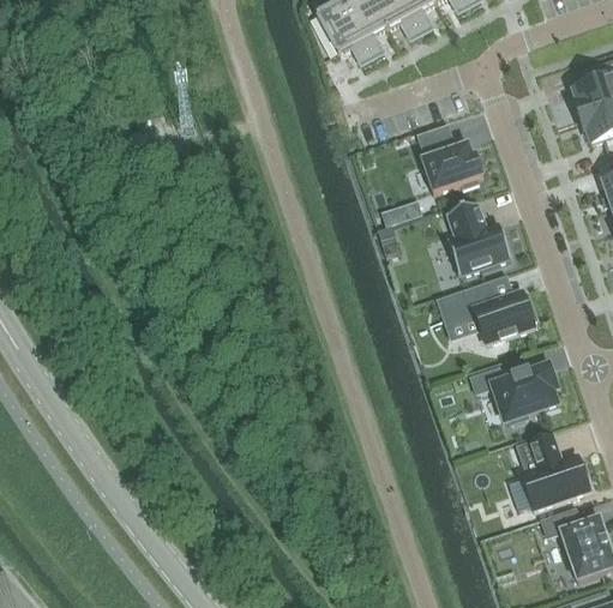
[(343,0),(341,1),(372,59),(383,53),(373,35),(384,29),(385,28),(371,0),(343,0)]
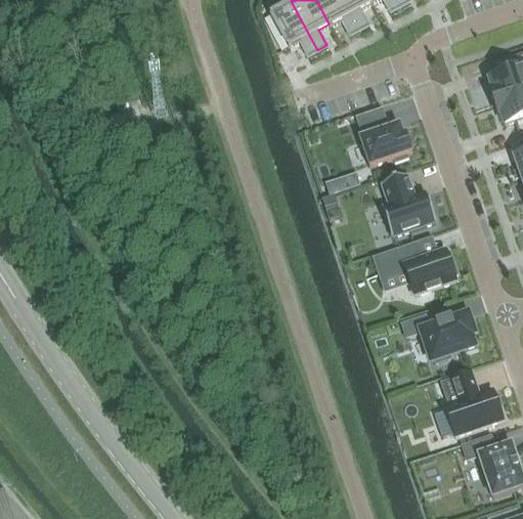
[(316,0),(329,24),(328,25),(329,26),(340,19),(348,35),(358,30),(343,0),(316,0)]
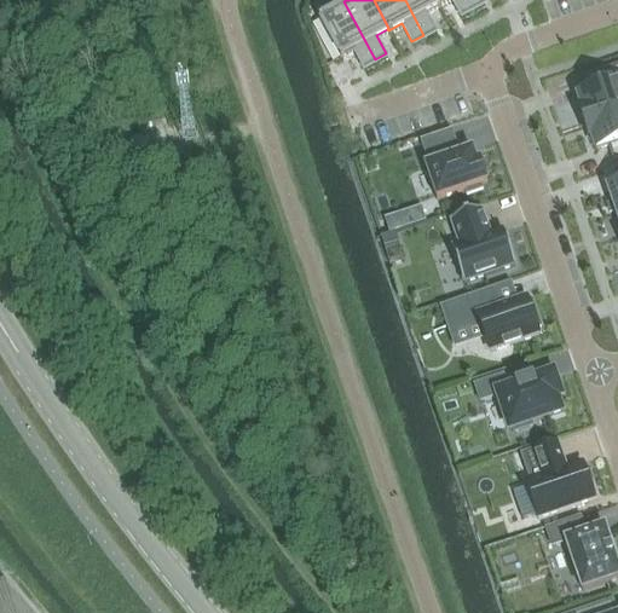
[(405,0),(423,35),(435,28),(426,10),(439,3),(439,1),(438,3),(437,0),(405,0)]
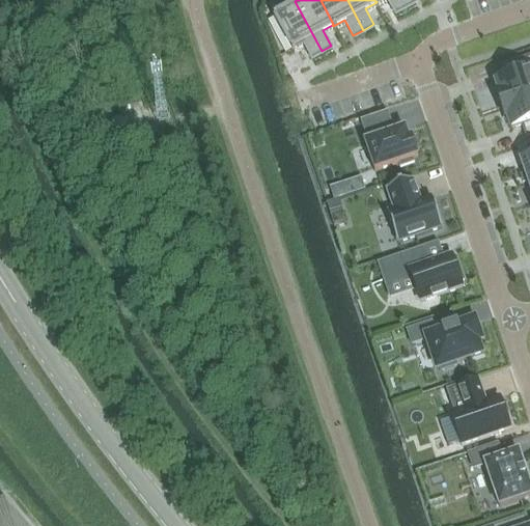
[(374,0),(375,2),(377,1),(379,0),(388,0),(394,12),(405,6),(400,0),(374,0)]
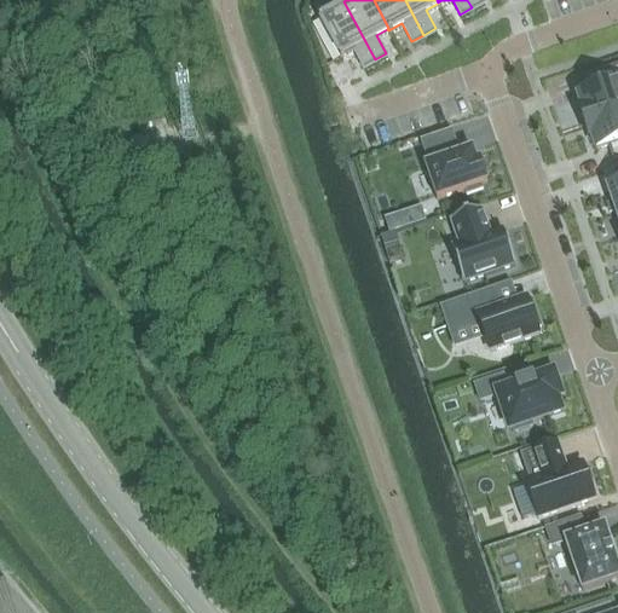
[(344,1),(317,15),(339,55),(353,47),(363,65),(375,59),(344,1)]
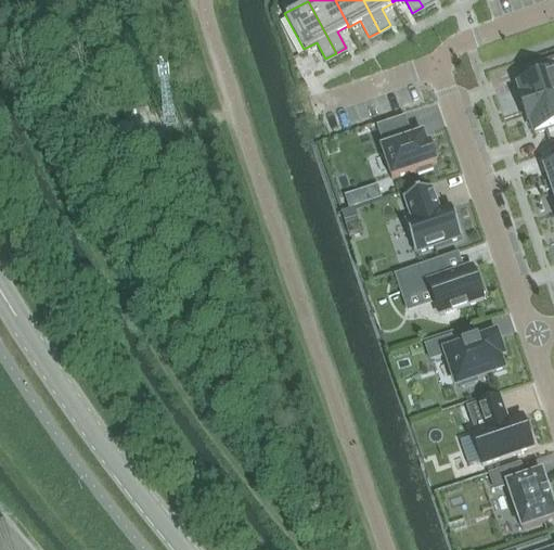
[(553,97),(553,55),(524,66),(528,78),(517,82),(520,94),(518,94),(523,107),(553,97)]
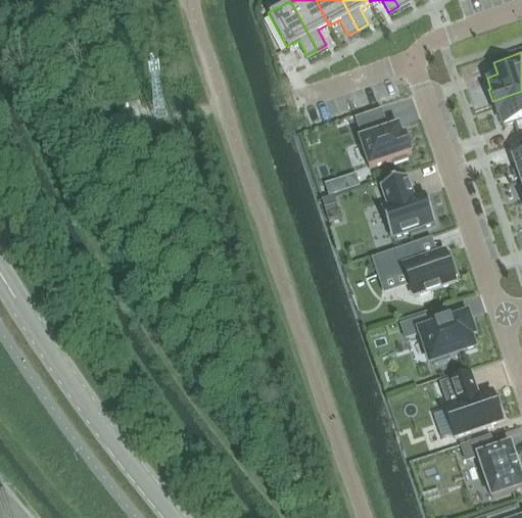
[(521,91),(492,101),(496,113),(499,112),(503,124),(513,120),(517,132),(521,130),(521,91)]
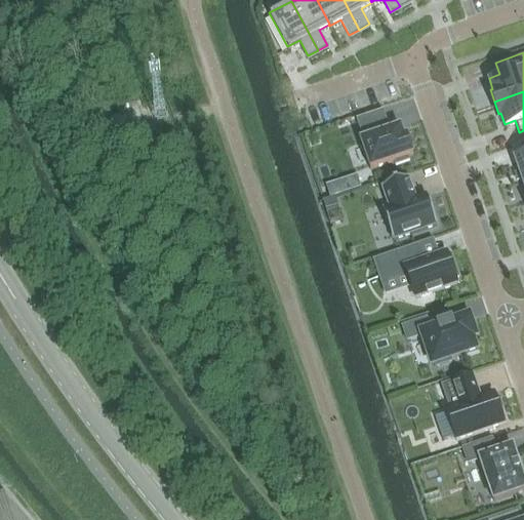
[(414,153),(407,133),(405,134),(402,124),(391,128),(384,109),(359,118),(365,136),(361,138),(371,167),(395,159),(397,163),(411,158),(409,154),(414,153)]
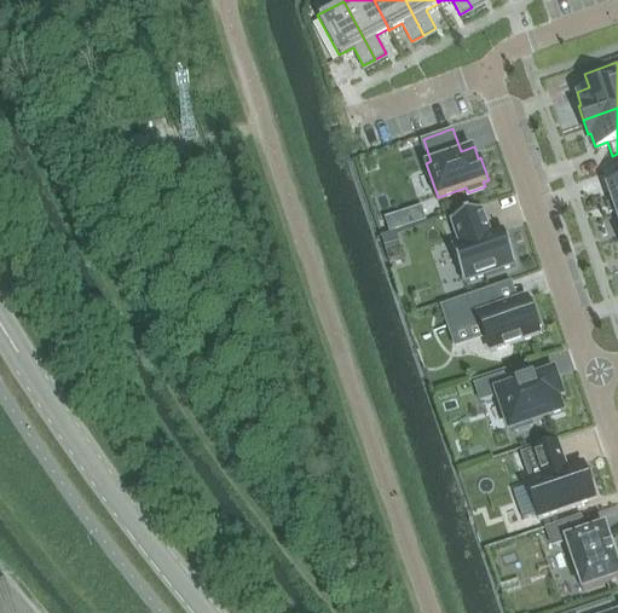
[(130,136),(138,161),(151,156),(143,131),(130,136)]
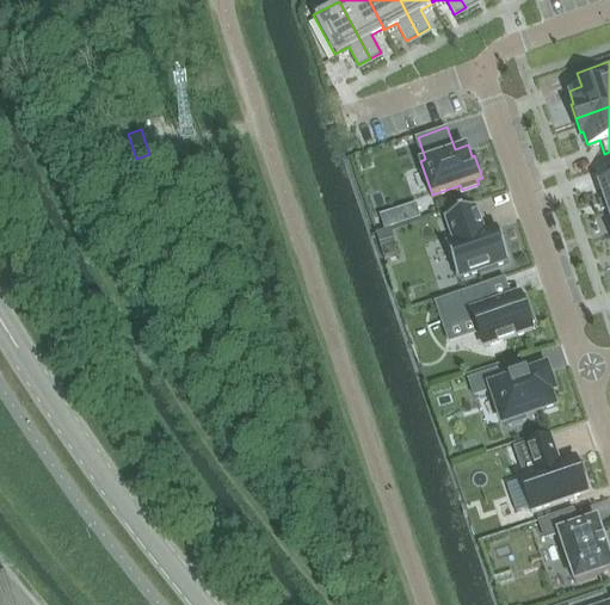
[(609,178),(598,181),(607,207),(609,205),(609,161),(604,164),(609,178)]
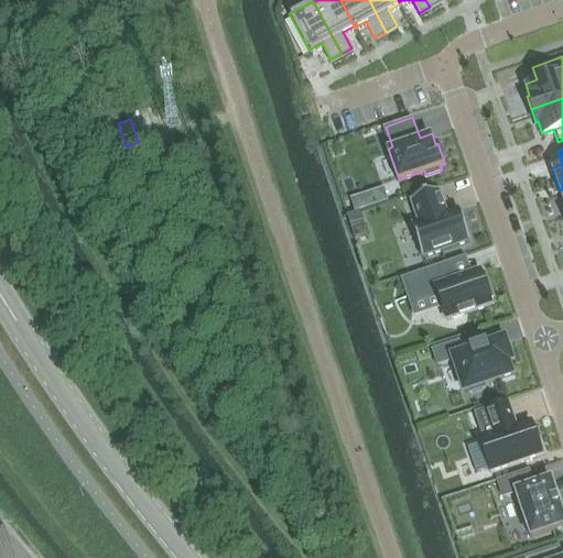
[(423,253),(469,237),(459,205),(447,209),(440,187),(412,196),(420,219),(412,221),(423,253)]
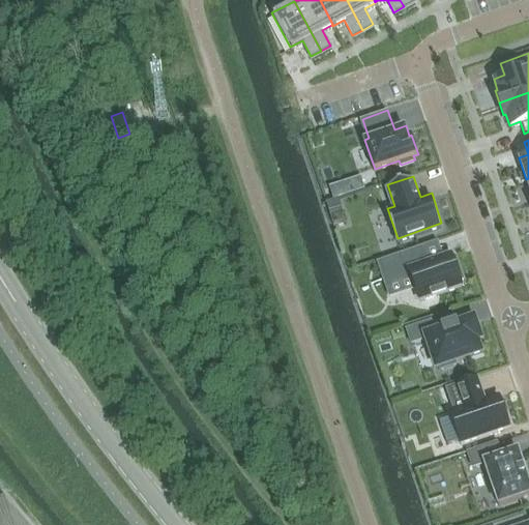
[(332,196),(341,194),(336,181),(328,184),(332,196)]
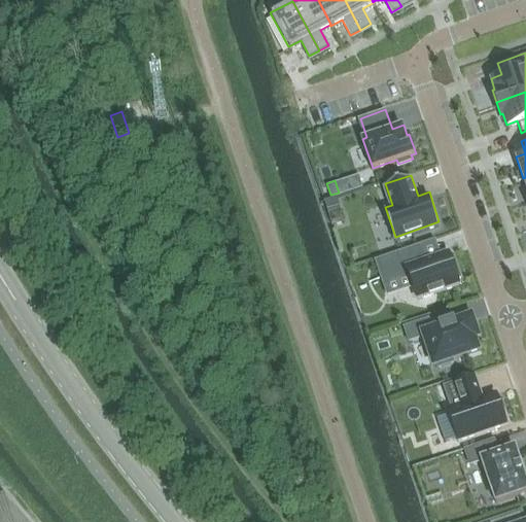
[(459,275),(453,255),(449,256),(447,251),(423,259),(418,243),(376,258),(383,280),(408,272),(416,296),(457,281),(455,276),(459,275)]
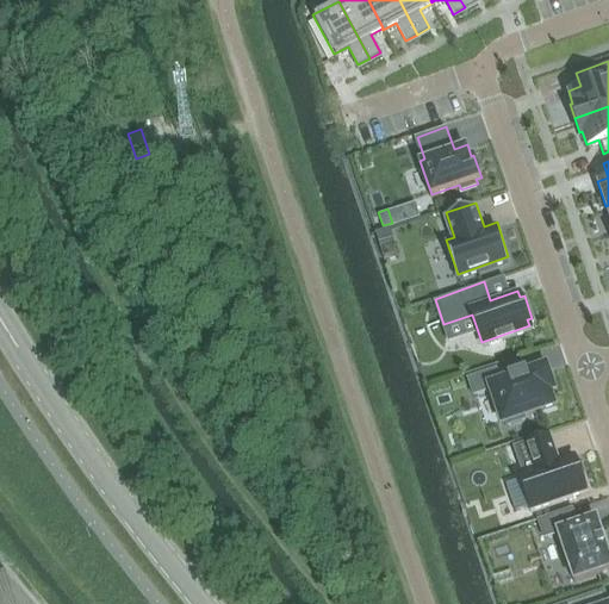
[(551,402),(546,388),(551,386),(542,365),(524,372),(523,369),(507,375),(508,377),(499,380),(495,366),(466,375),(471,392),(490,385),(501,418),(504,417),(505,422),(523,416),(522,411),(551,402)]
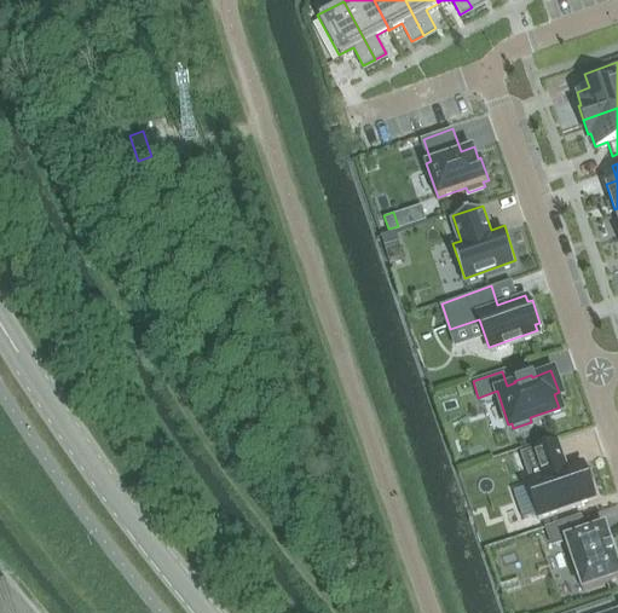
[(562,467),(553,439),(519,451),(529,478),(523,480),(535,515),(591,496),(579,461),(562,467)]
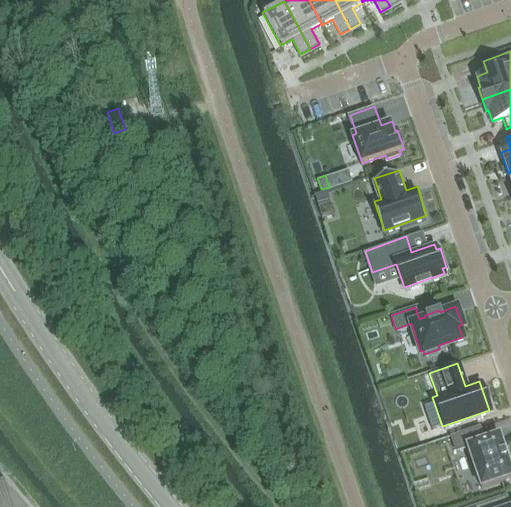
[(510,474),(510,469),(498,432),(483,438),(478,424),(450,434),(455,448),(466,444),(480,485),(510,474)]
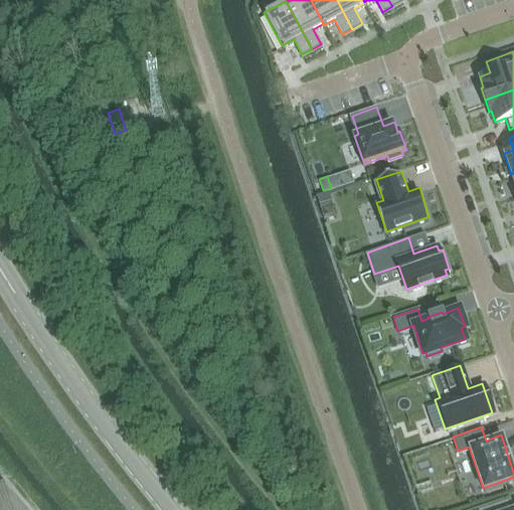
[(513,509),(508,496),(466,509),(513,509)]
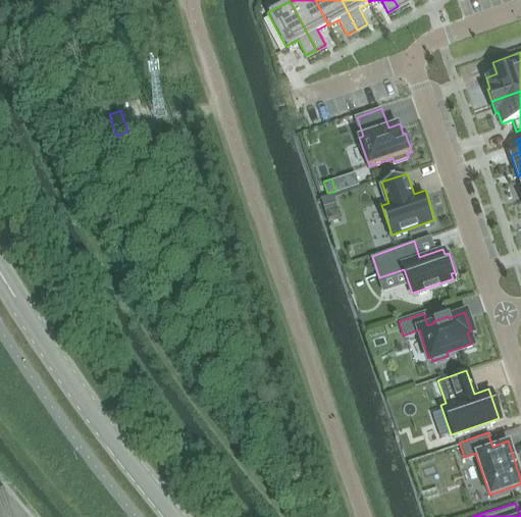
All buildings are outlined.
